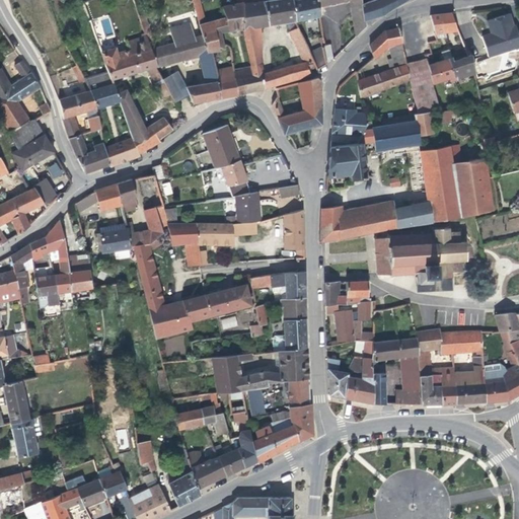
[(192,0),(196,13),(202,12),(198,0),(192,0)]
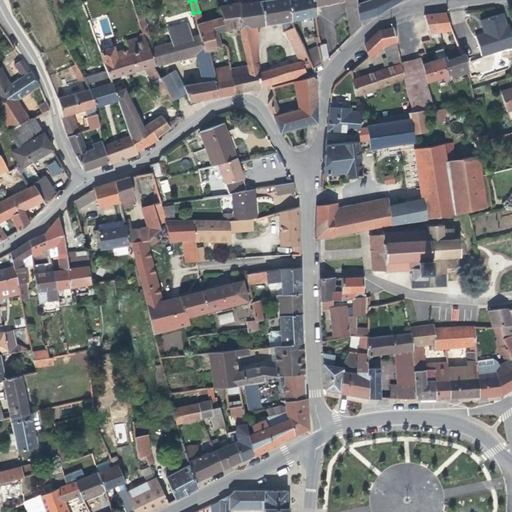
[(218,6),(221,17),(225,30),(239,28),(240,28),(240,3),(240,2),(239,0),(233,0),(234,3),(218,6)]
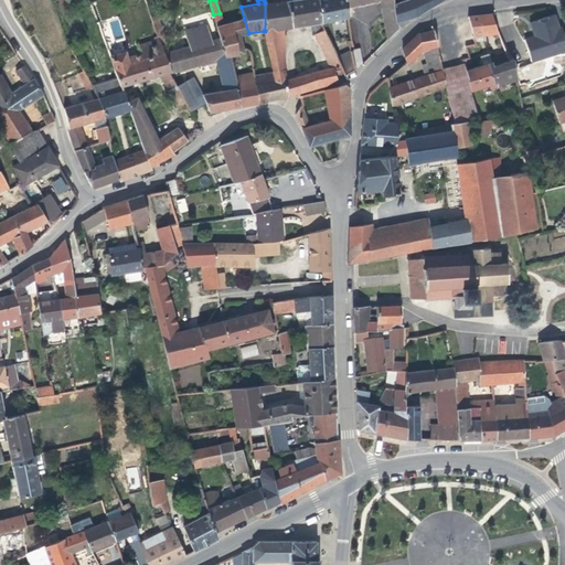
[(265,3),(265,31),(264,31),(265,42),(273,72),(285,68),(283,29),(321,22),(319,0),(318,0),(289,0),(287,0),(265,3)]
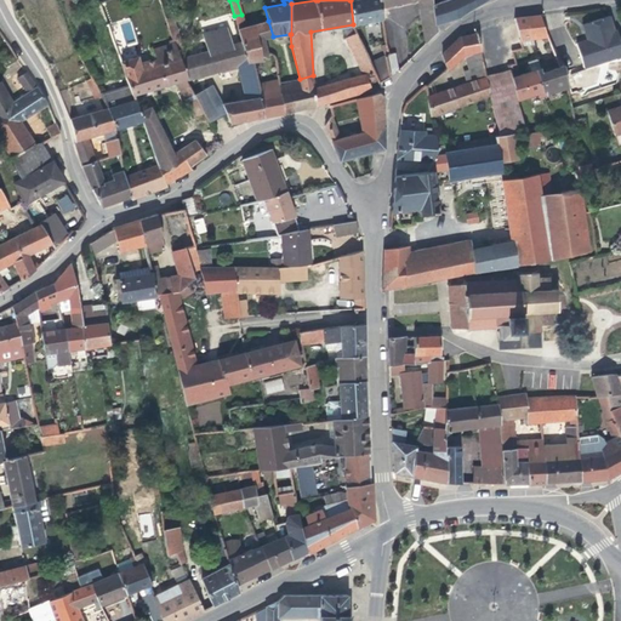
[(349,0),(351,0),(353,24),(364,23),(365,26),(371,24),(371,22),(382,20),(379,0),(349,0)]
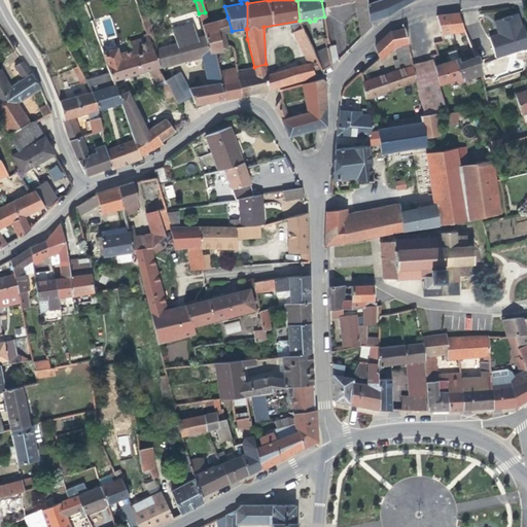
[(371,22),(367,4),(365,0),(321,0),(324,16),(329,15),(327,5),(352,0),(355,0),(361,37),(373,26),(372,21),(371,22)]
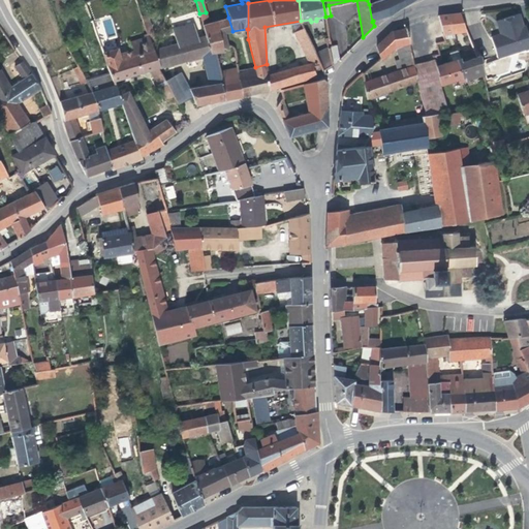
[(372,22),(373,21),(391,16),(414,0),(379,0),(369,4),(372,22)]
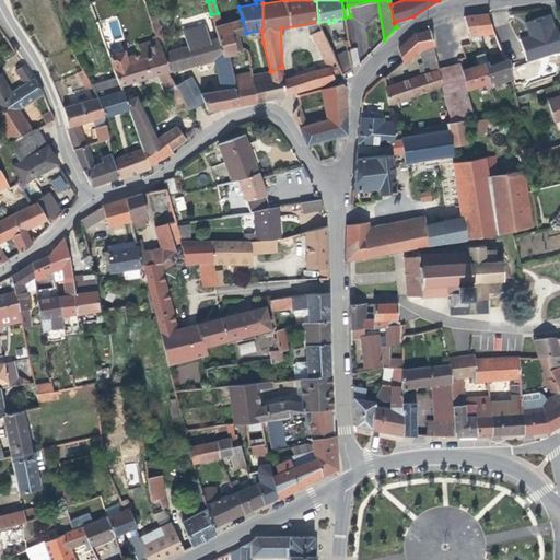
[(218,13),(211,14),(214,25),(218,37),(223,56),(228,55),(237,54),(237,53),(242,51),(237,34),(234,20),(221,24),(218,13)]
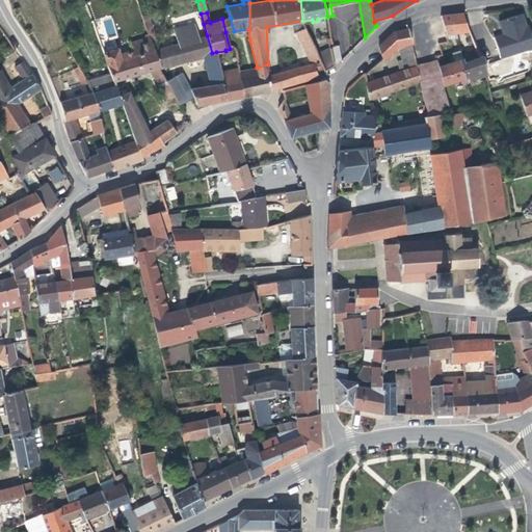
[(469,31),(466,23),(463,12),(452,14),(456,33),(469,31)]
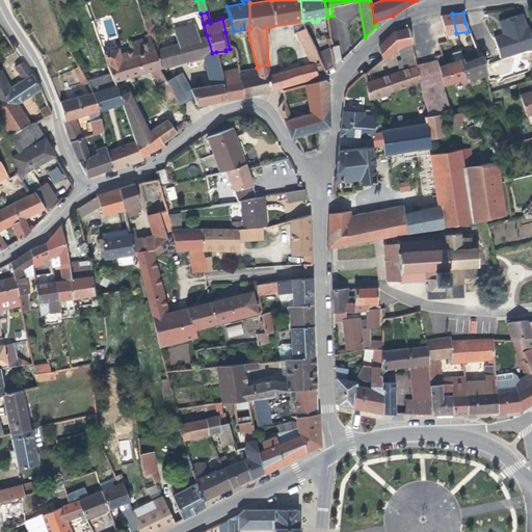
[(148,34),(148,36),(155,34),(150,20),(149,20),(147,14),(141,16),(148,34)]
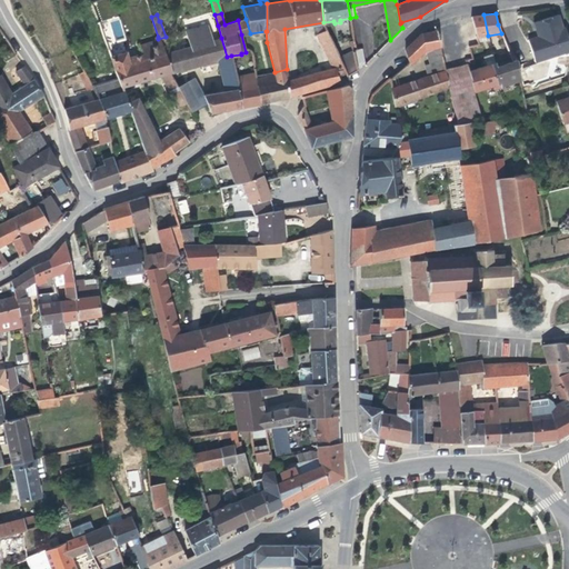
[(488,36),(483,15),(471,17),(477,37),(488,36)]
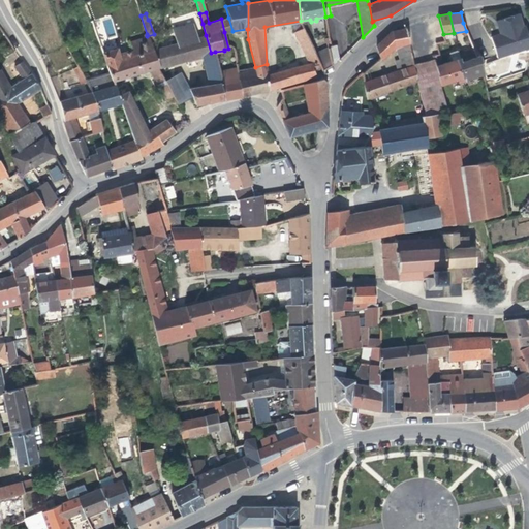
[(224,32),(232,31),(228,18),(221,19),(224,32)]
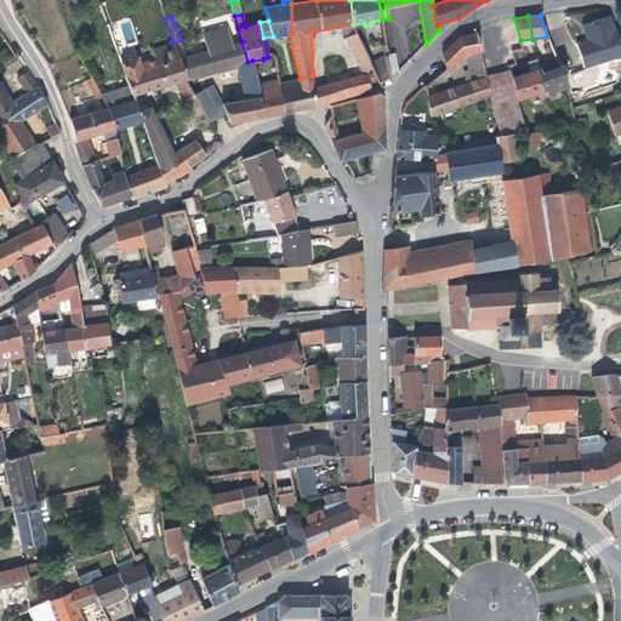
[(252,61),(248,62),(241,41),(232,44),(226,26),(203,34),(209,50),(186,56),(183,47),(176,50),(187,79),(238,66),(241,83),(243,84),(248,98),(222,103),(226,114),(231,124),(263,118),(257,84),(252,61)]
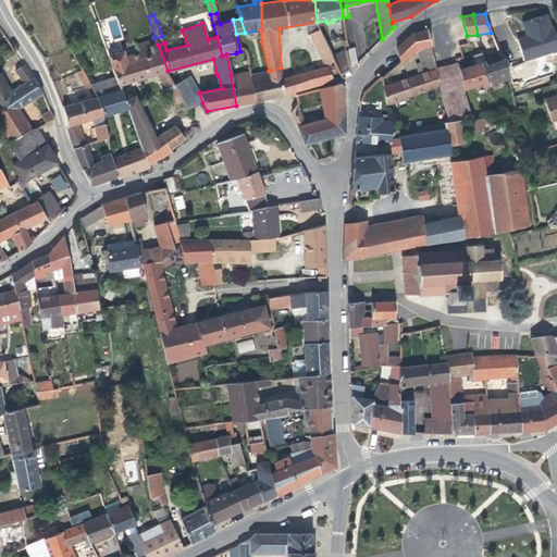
[(556,50),(556,37),(554,27),(518,38),(524,61),(556,50)]
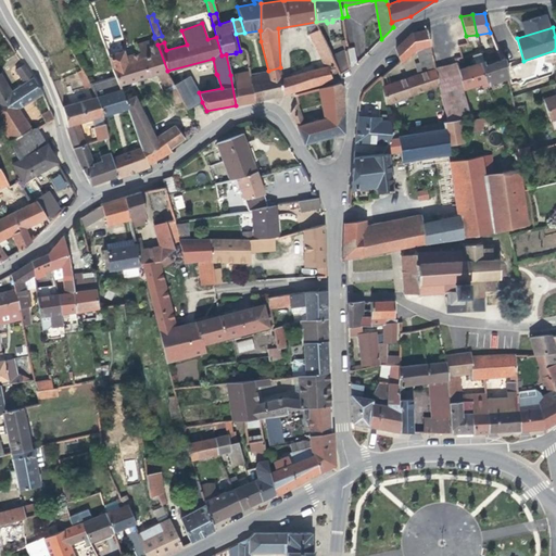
[(323,38),(318,29),(306,35),(310,43),(313,42),(323,38)]
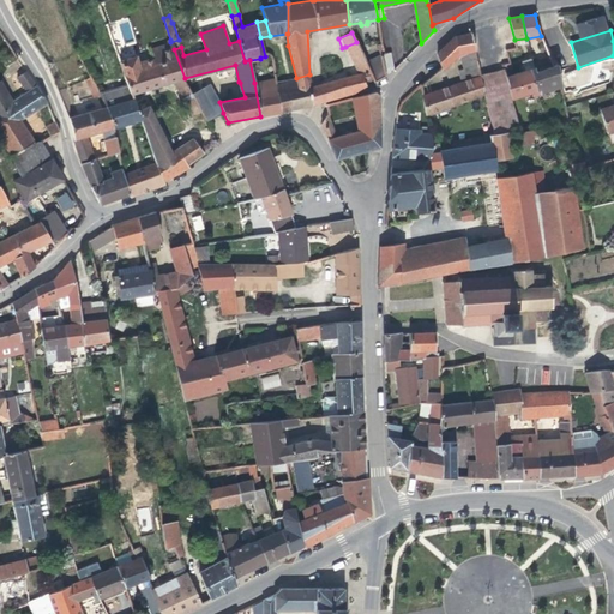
[(475,50),(470,32),(455,36),(438,53),(443,68),(459,55),(475,50)]
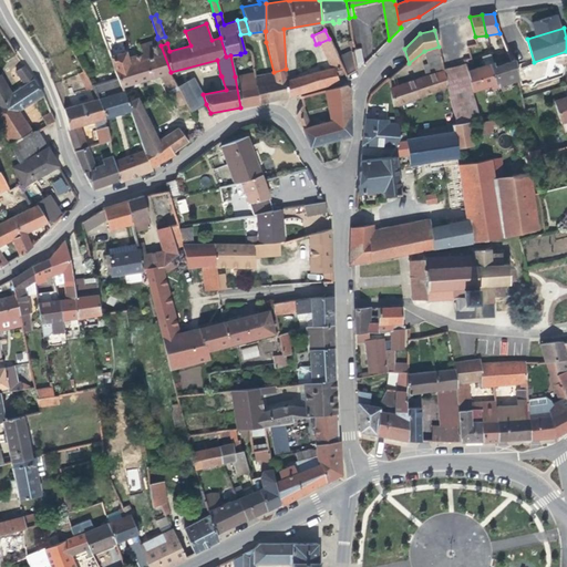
[(116,78),(120,88),(121,86),(160,75),(168,72),(171,72),(161,45),(158,40),(157,39),(157,37),(153,38),(154,41),(140,45),(142,54),(144,60),(136,62),(135,55),(127,58),(125,52),(111,57),(116,78)]
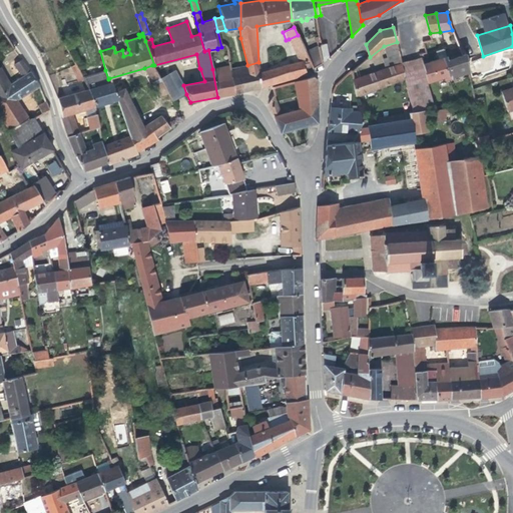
[(151,39),(149,33),(142,35),(143,36),(145,41),(151,39)]
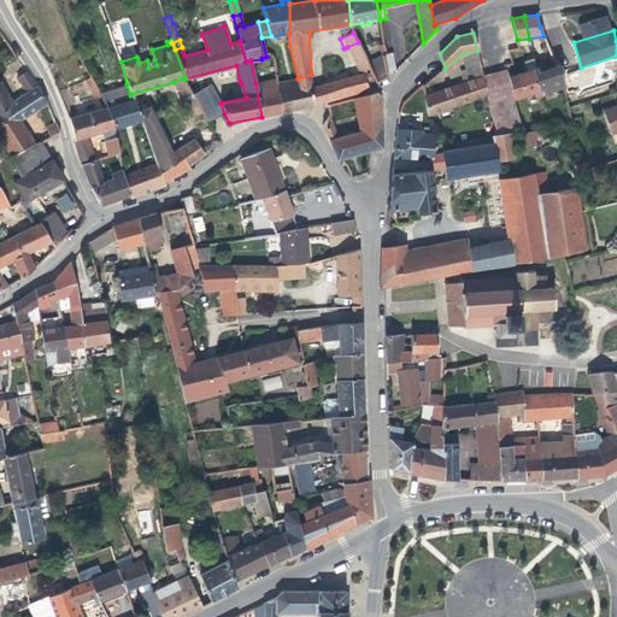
[(347,47),(352,57),(363,52),(358,42),(347,47)]
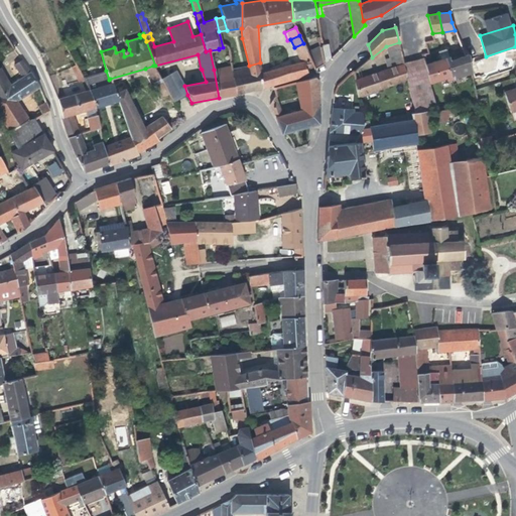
[(320,45),(323,45),(320,36),(316,37),(319,46),(307,52),(313,66),(312,67),(314,69),(325,62),(320,45)]
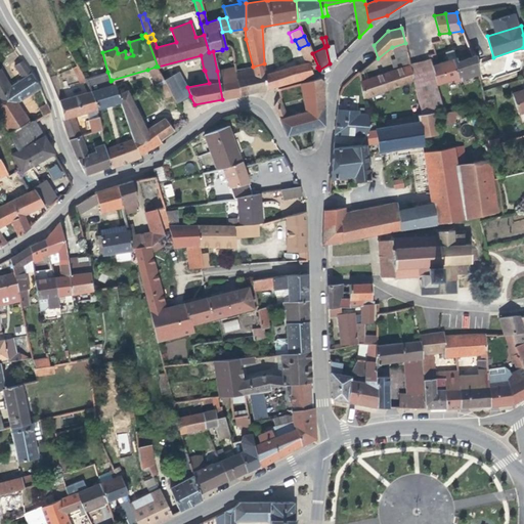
[(392,47),(396,59),(407,55),(405,43),(392,47)]
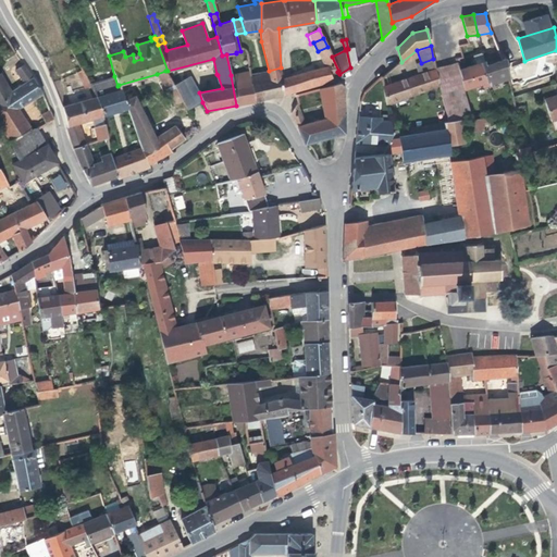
[(318,51),(325,66),(283,78),(283,95),(334,81),(332,74),(337,72),(338,71),(332,57),(327,47),(318,51)]
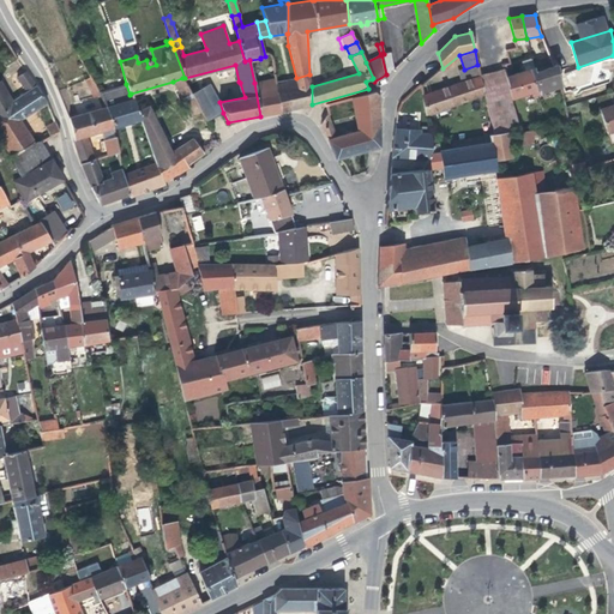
[(384,54),(381,54),(386,74),(393,71),(390,53),(384,54)]
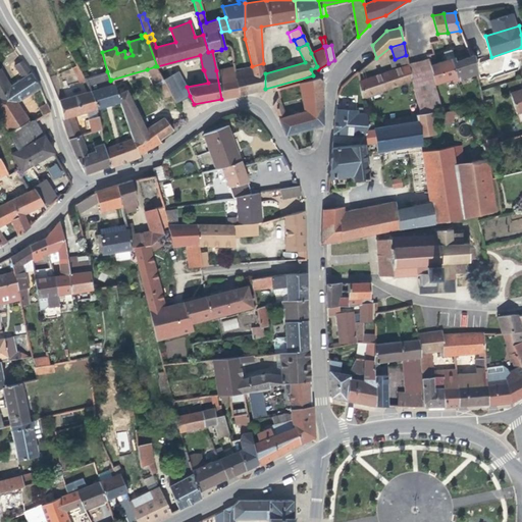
[(450,59),(454,57),(452,50),(444,52),(445,57),(442,57),(445,60),(431,64),(430,65),(434,84),(452,79),(456,77),(450,59)]
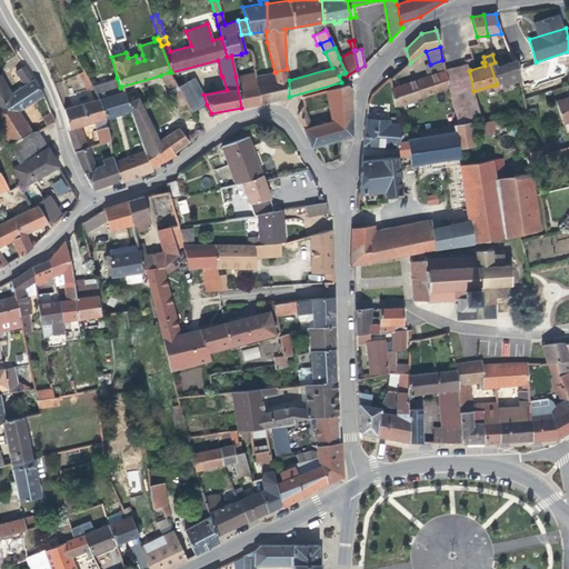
[(171,72),(169,72),(172,77),(177,86),(195,77),(203,95),(227,90),(222,77),(221,76),(218,60),(171,72)]
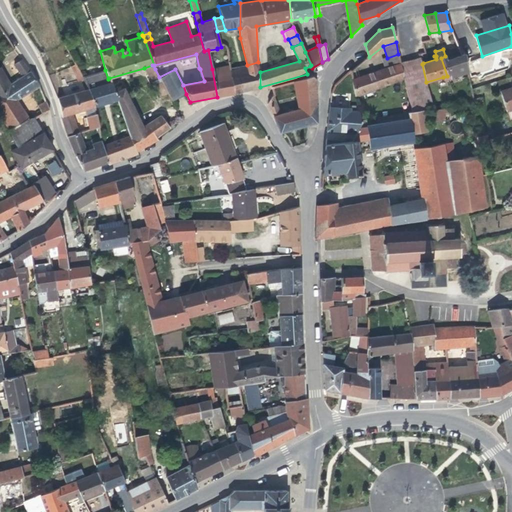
[(386,69),(360,77),(352,80),(356,96),(403,79),(400,64),(398,54),(387,58),(383,59),(386,69)]
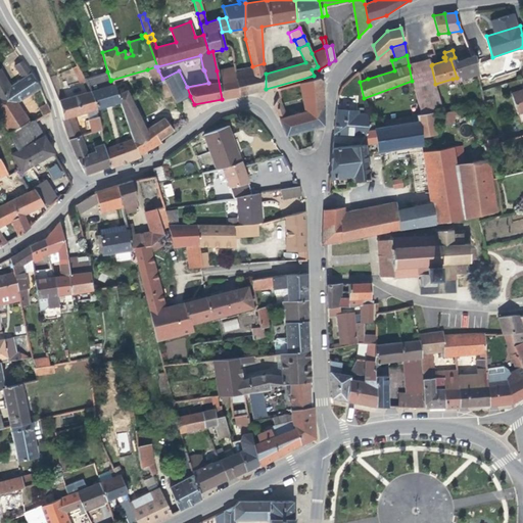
[(450,59),(457,78),(460,77),(461,80),(479,74),(475,55),(456,61),(455,57),(450,59)]
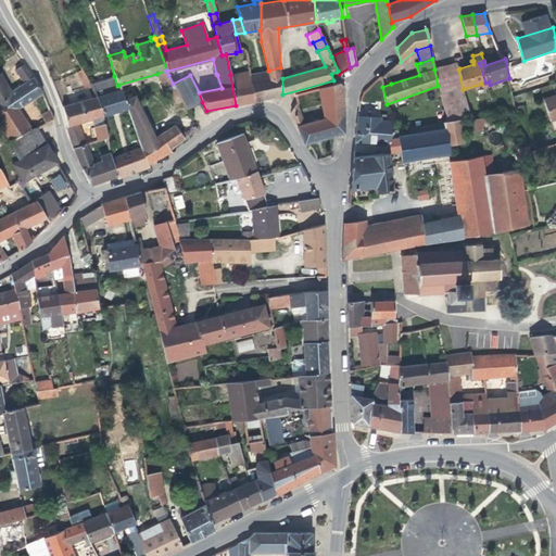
[(446,122),(457,119),(471,117),(463,89),(458,70),(459,68),(457,63),(434,70),(438,86),(446,122)]
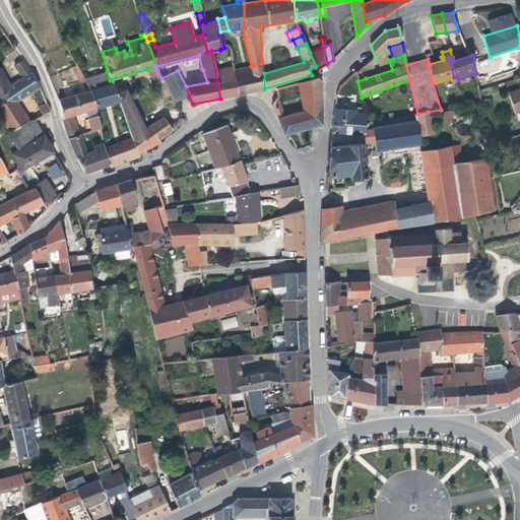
[(0,108),(0,110),(0,114),(8,131),(28,121),(17,102),(40,86),(22,60),(14,65),(23,77),(10,85),(0,68),(0,108)]
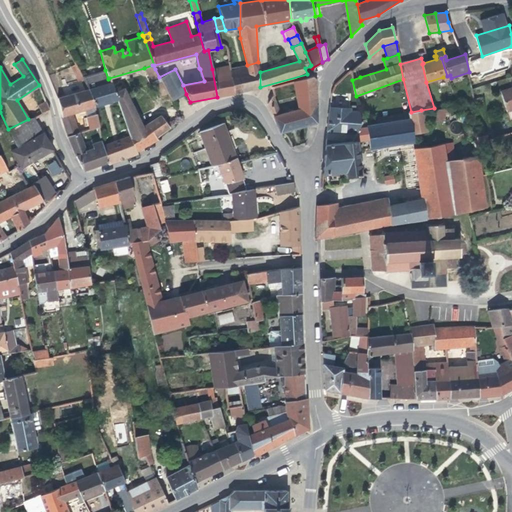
[(235,93),(260,87),(260,72),(258,62),(247,65),(230,68),(235,93)]
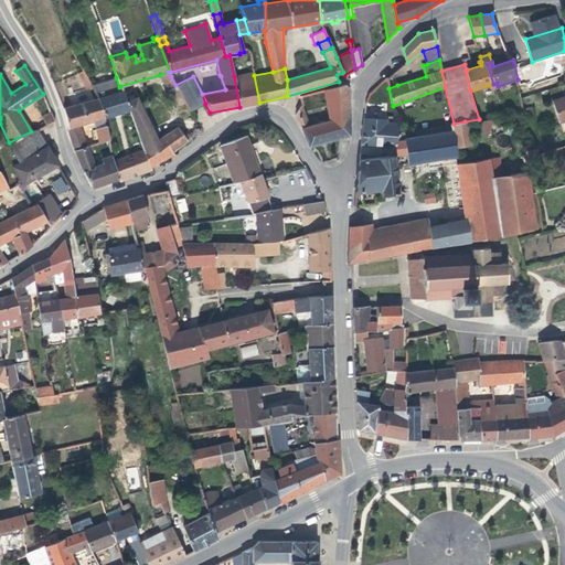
[(87,88),(92,86),(91,85),(83,71),(78,73),(87,88)]
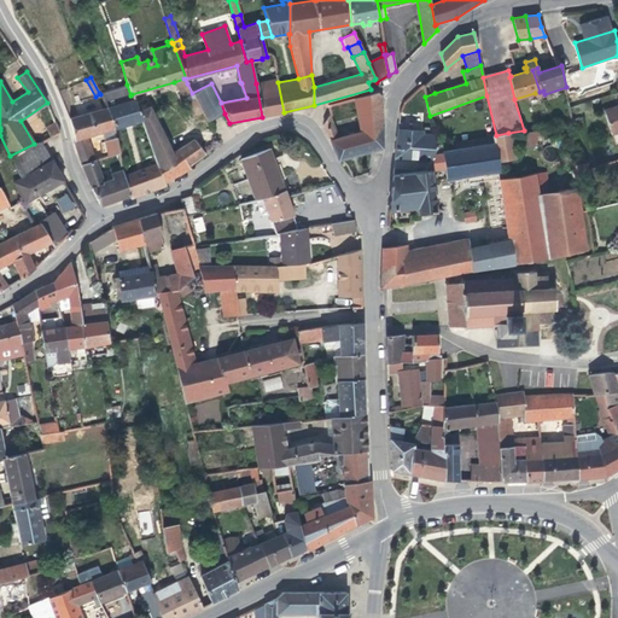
[(174,82),(178,89),(187,83),(184,79),(174,82)]
